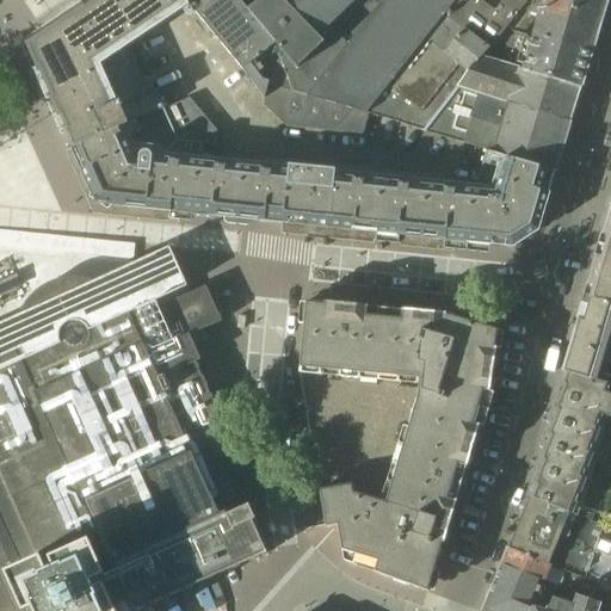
[(180,0),(94,0),(29,44),(74,149),(165,110),(159,88),(155,91),(152,80),(144,82),(127,42),(156,22),(184,4),(180,0)]
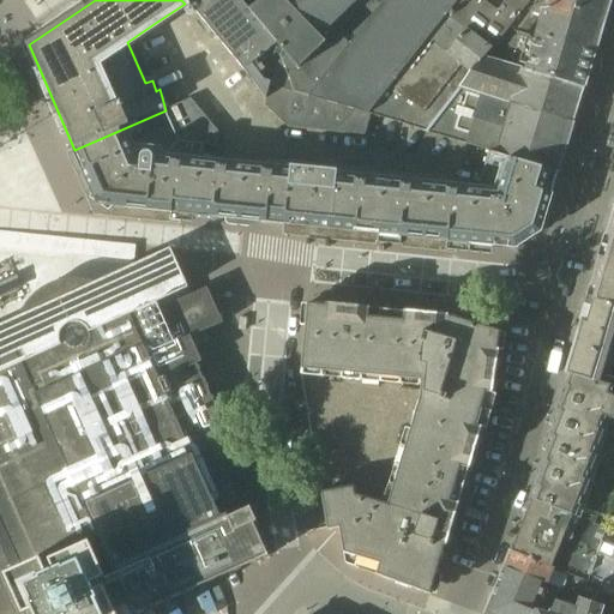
[(245,71),(278,43),(251,11),(250,12),(240,0),(181,0),(185,4),(187,1),(245,71)]
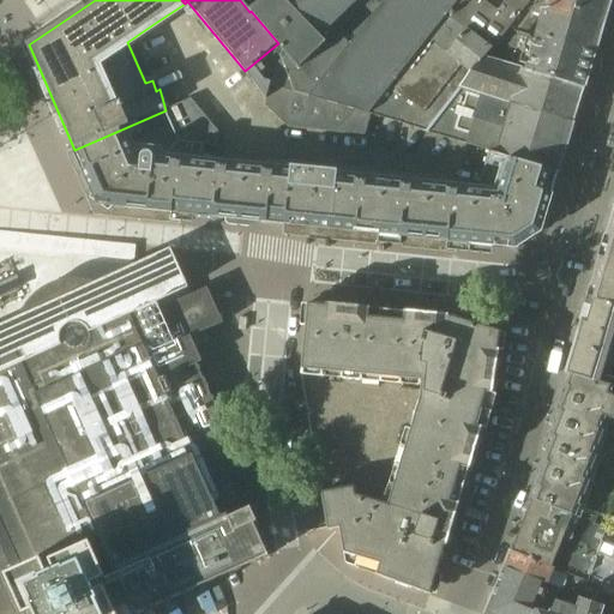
[(240,0),(250,12),(251,11),(263,0),(240,0)]
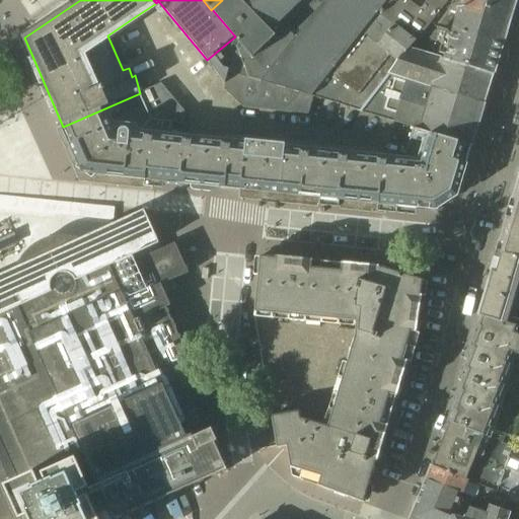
[(224,90),(243,108),(308,115),(313,97),(261,81),(324,0),(222,0),(212,9),(235,36),(239,43),(228,72),(225,84),(224,90)]
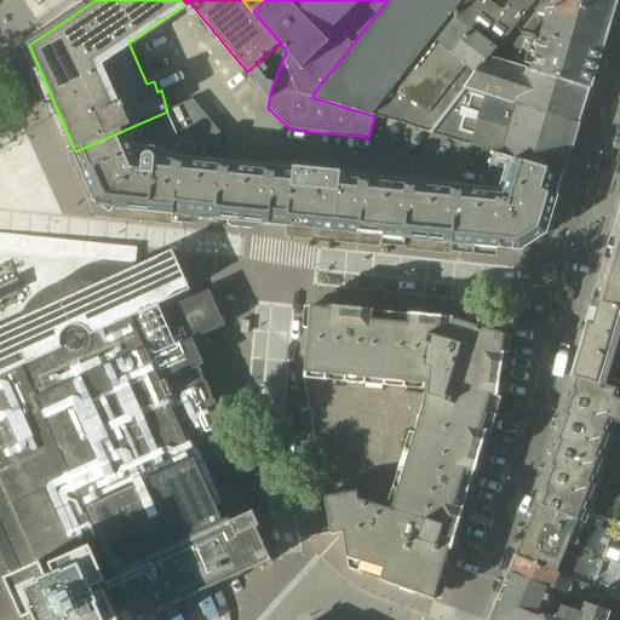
[(452,15),(463,0),(388,0),(311,97),(374,116),(430,133),(464,90),(489,58),(497,50),(452,15)]
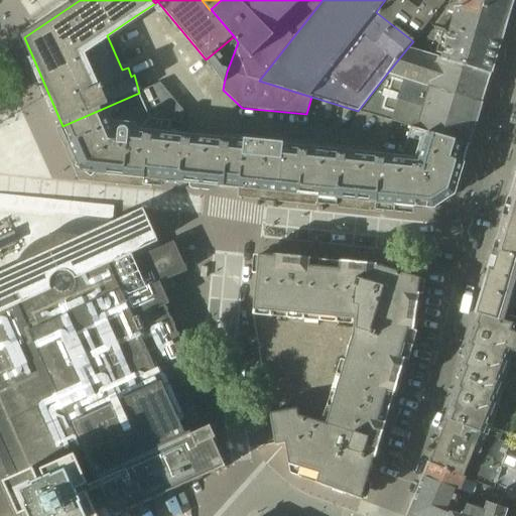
[(415,0),(412,6),(404,0),(385,0),(376,12),(413,41),(419,34),(420,34),(442,6),(446,0),(415,0)]
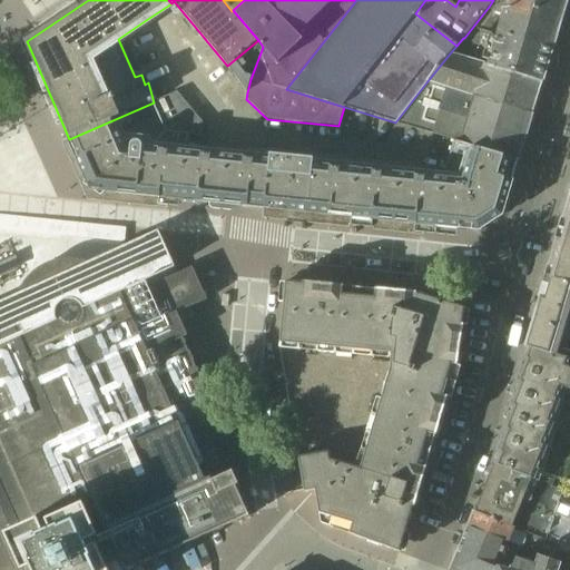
[(511,0),(529,6),(530,0),(493,0),(489,7),(503,16),(508,0),(511,0)]
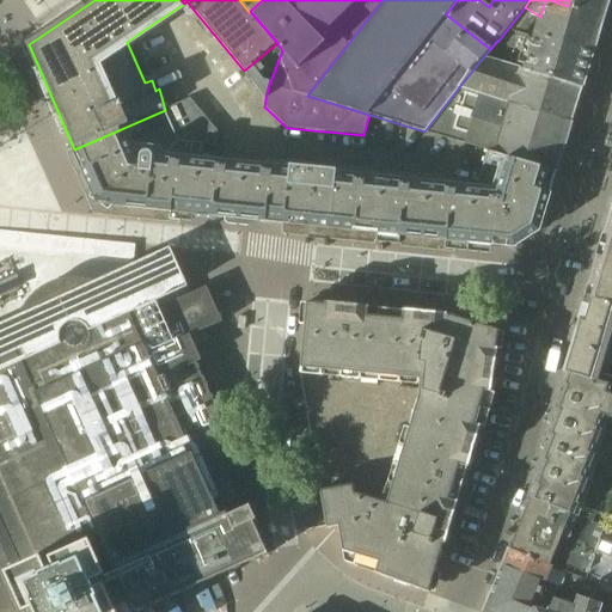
[(603,19),(568,6),(549,0),(545,0),(540,17),(534,36),(593,54),(603,19)]
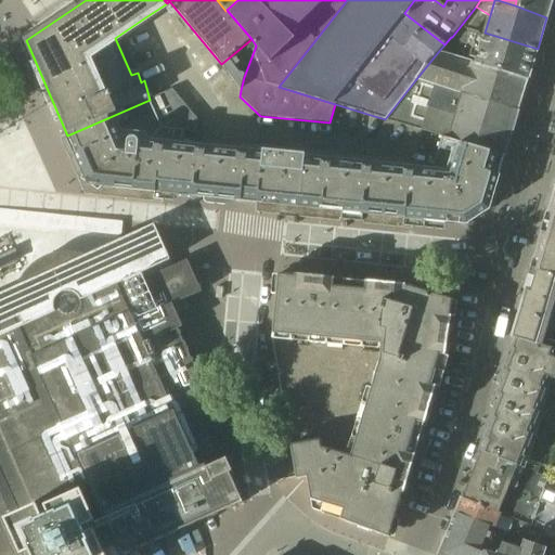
[(546,17),(552,0),(516,0),(515,5),(546,17)]
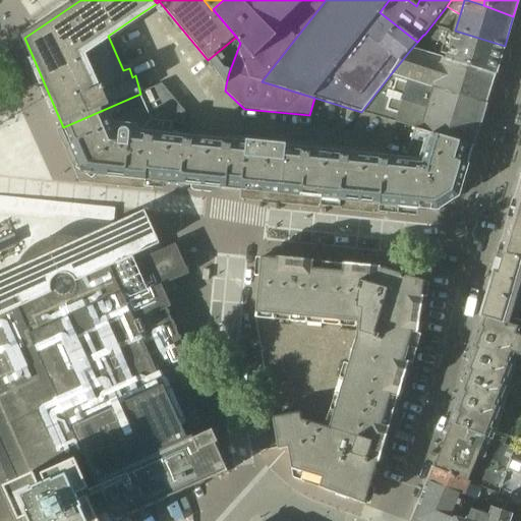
[(424,35),(423,35),(417,42),(411,49),(496,74),(505,46),(455,31),(442,26),(441,27),(439,27),(439,26),(437,25),(432,37),(424,35)]
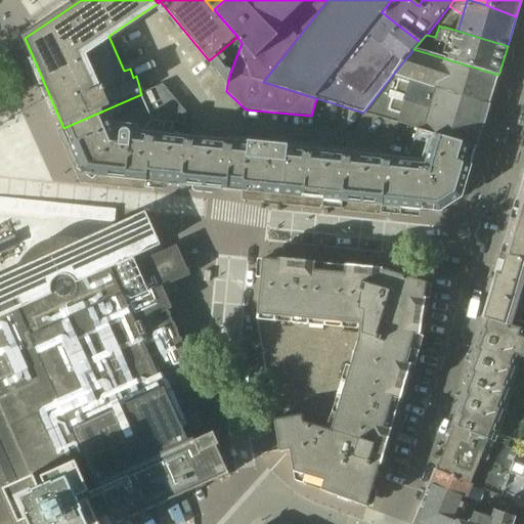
[(209,60),(227,85),(230,73),(242,43),(237,37),(209,60)]
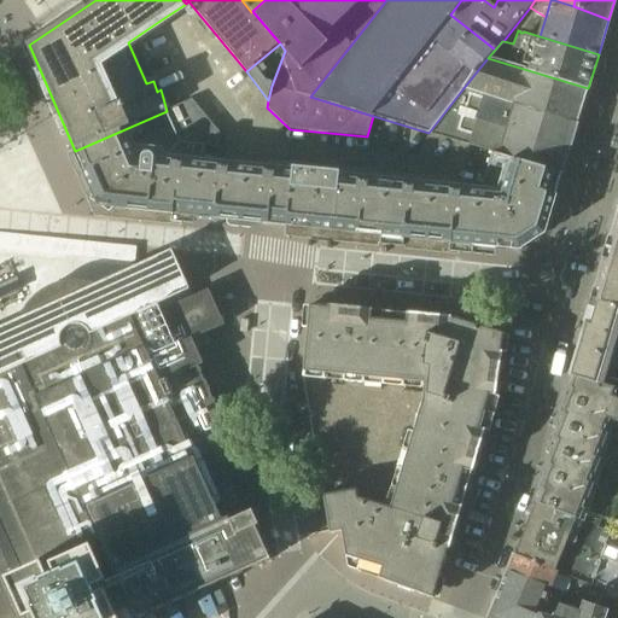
[(462,89),(577,123),(588,88),(488,58),(462,89)]
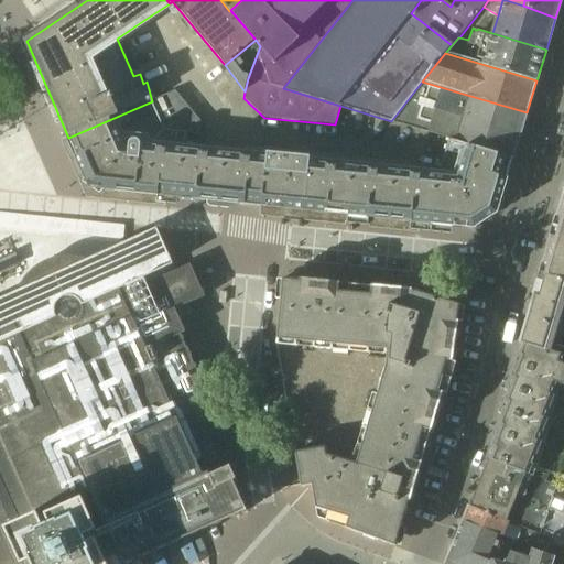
[(391,121),(449,139),(449,138),(513,156),(527,112),(422,82),(391,121)]
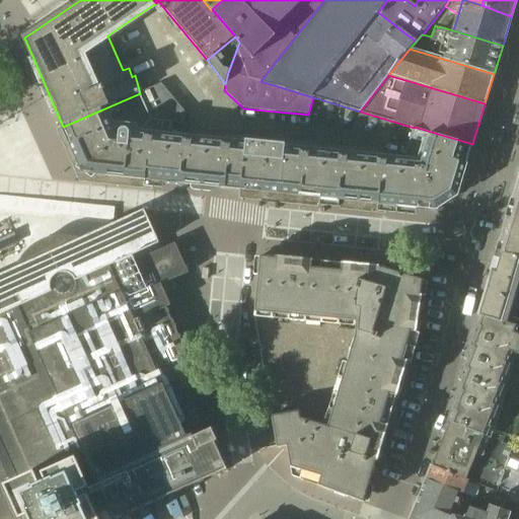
[(140,93),(63,127),(83,173),(233,189),(438,210),(439,205),(443,206),(457,196),(472,144),(414,127),(414,128),(404,157),(170,134),(171,124),(184,125),(186,113),(161,84),(140,93)]
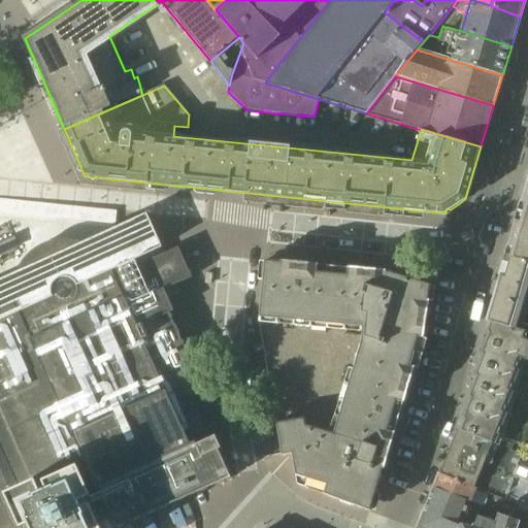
[(527,183),(526,189),(506,257),(527,263),(527,183)]
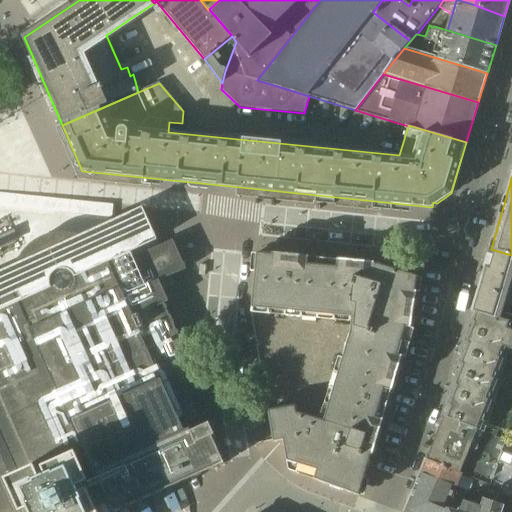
[(0,234),(51,211),(112,218),(112,207),(112,205),(0,193),(0,234)]
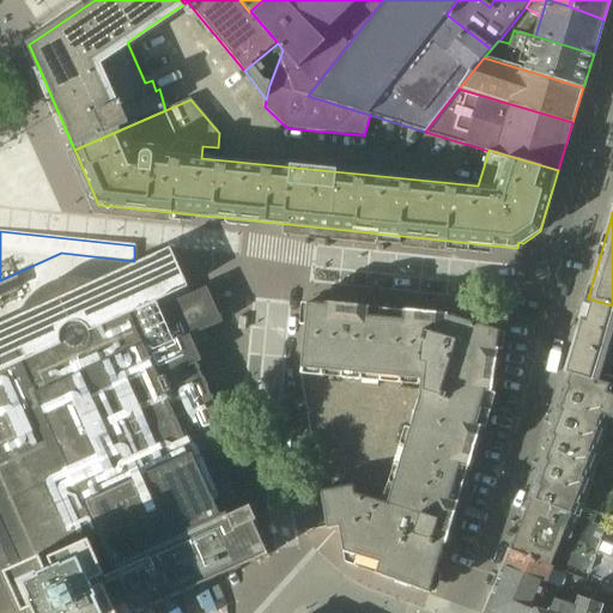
[(0,612),(141,612),(269,556),(254,523),(258,522),(252,508),(244,510),(216,447),(231,439),(196,364),(202,362),(196,350),(214,341),(213,340),(212,340),(211,338),(208,333),(207,329),(223,323),(207,287),(165,307),(162,298),(128,313),(125,307),(121,301),(116,296),(110,291),(105,287),(98,284),(92,281),(85,280),(78,279),(71,279),(65,280),(58,281),(50,285),(44,287),(38,292),(34,296),(29,302),(25,308),(22,314),(19,320),(17,327),(17,334),(17,341),(17,347),(0,354),(0,612)]
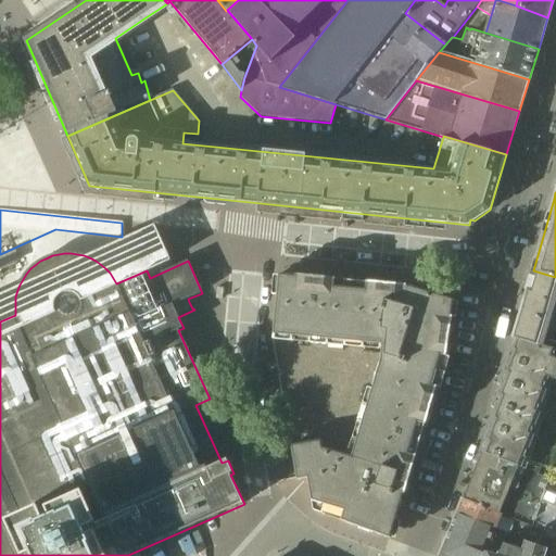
[(555,277),(533,270),(514,338),(555,350),(555,342),(544,339),(555,301),(555,277)]
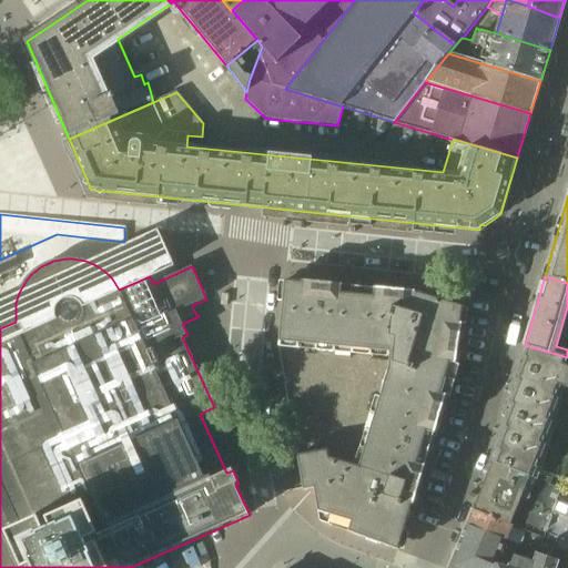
[(279,347),(304,489),(304,492),(314,489),(321,521),(398,550),(413,505),(455,365),(462,324),(464,307),(419,294),(415,293),(302,282),(302,283),(285,281),(279,347)]
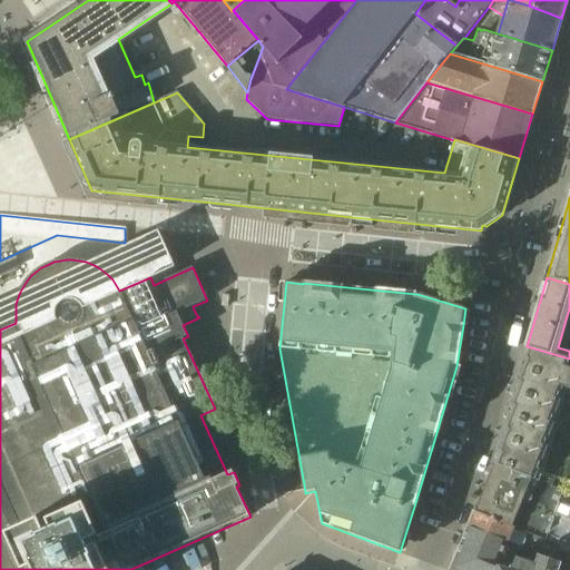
[(569,308),(558,347),(569,351),(569,308)]
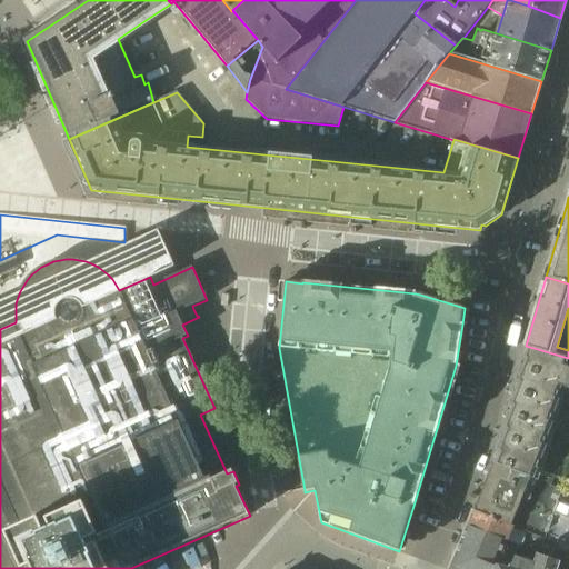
[(522,357),(492,463),(562,491),(568,473),(568,358),(526,346),(525,346),(527,347),(522,357)]
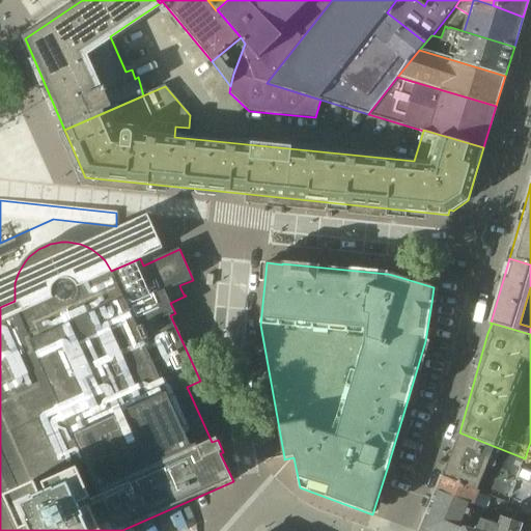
[(459,432),(442,476),(479,491),(508,502),(509,502),(510,498),(509,498),(521,469),(525,458),(459,432)]
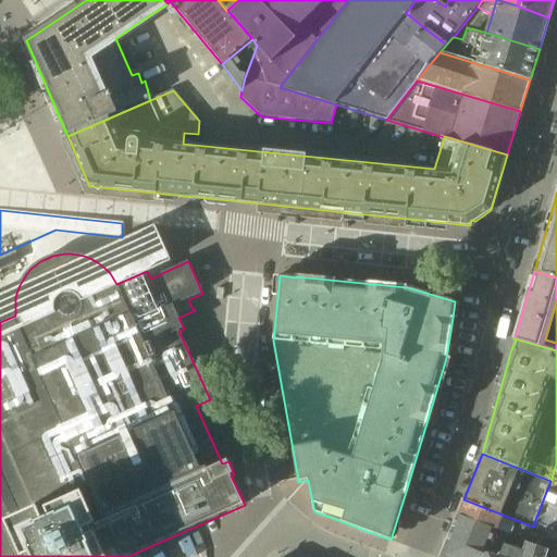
[(556,495),(556,482),(551,481),(546,492),(556,495)]
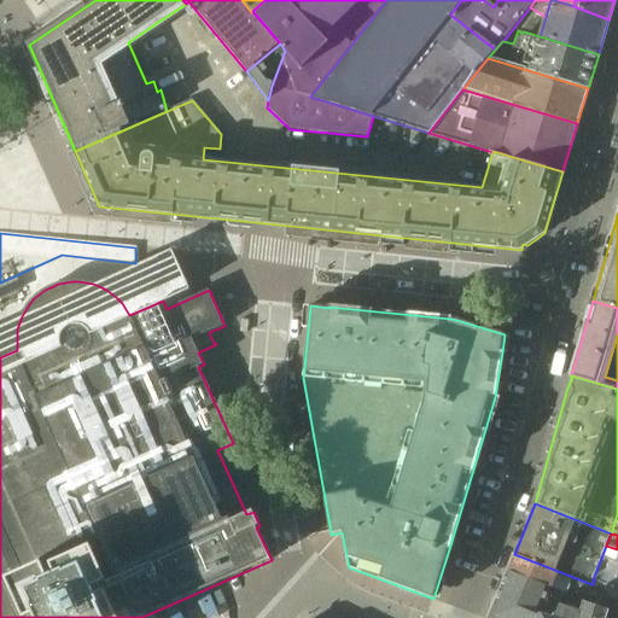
[(594,579),(607,584),(617,588),(617,549),(606,546),(593,579),(594,579)]
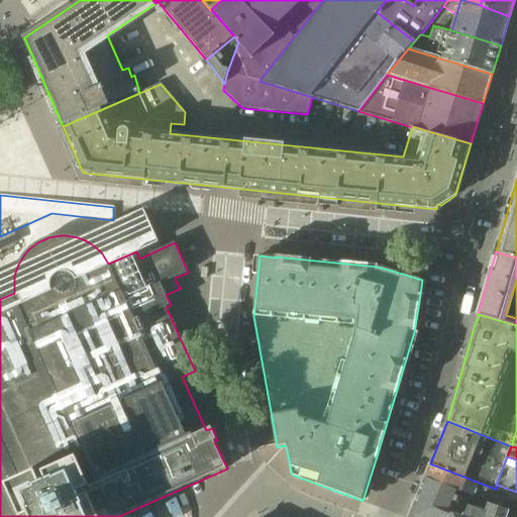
[(430,463),(425,478),(460,492),(467,478),(430,463)]
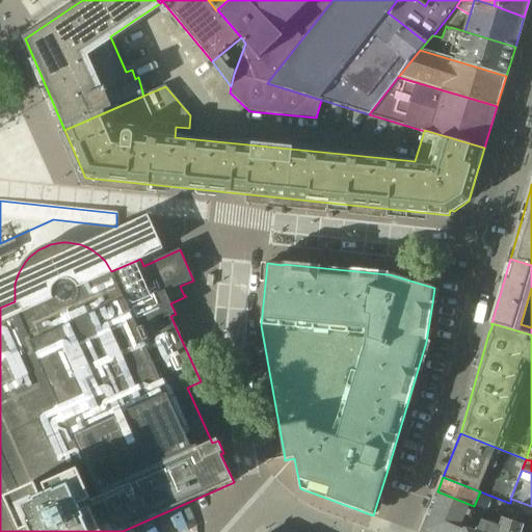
[(420,531),(461,531),(463,529),(472,531),(476,531),(478,528),(479,529),(486,510),(474,506),(437,491),(420,531)]
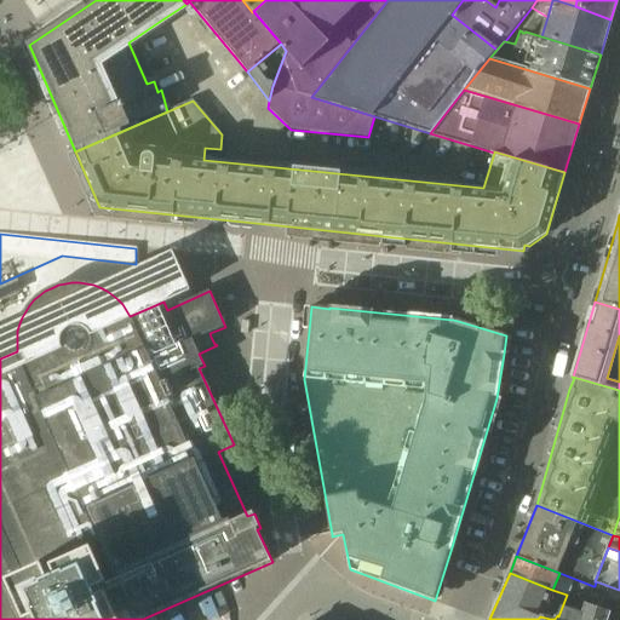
[(586,603),(593,586),(560,573),(552,590),(567,595),(586,603)]
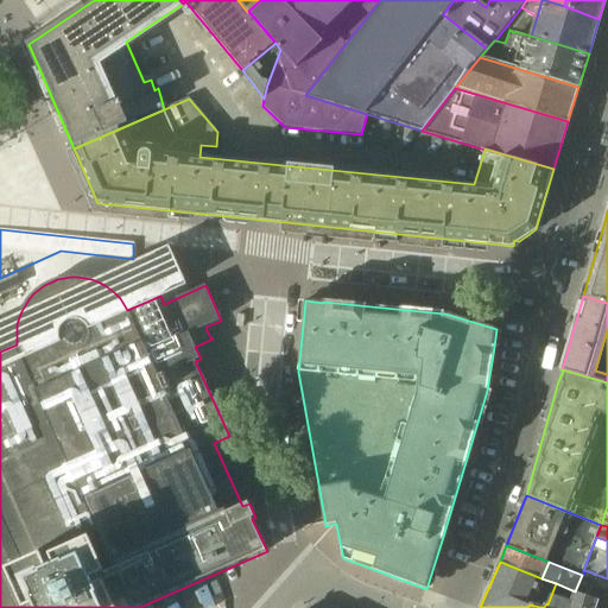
[(607,591),(607,578),(597,575),(594,587),(607,591)]
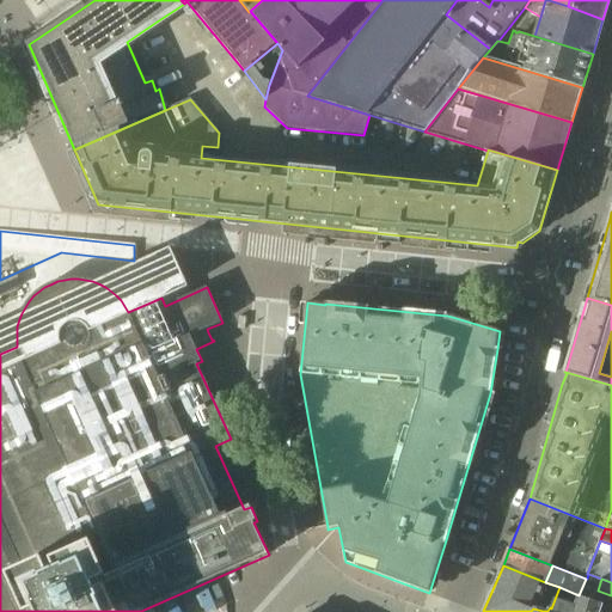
[(577,595),(575,606),(573,611),(599,611),(601,604),(577,595)]
